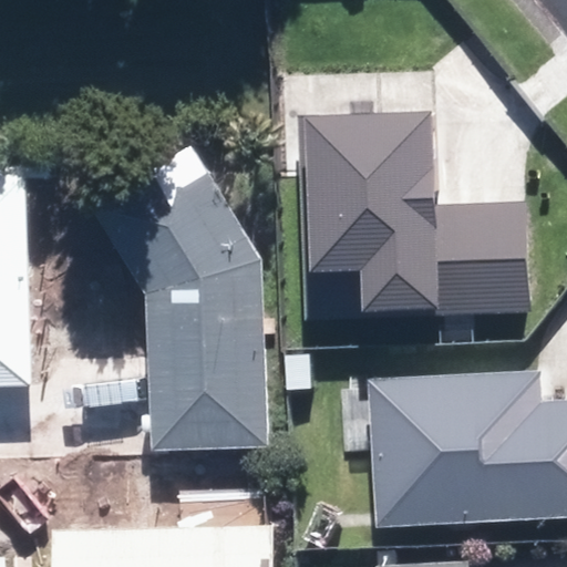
[(307,120),(313,271),(360,269),(362,316),(528,309),(524,206),(431,209),(428,115),(307,120)]
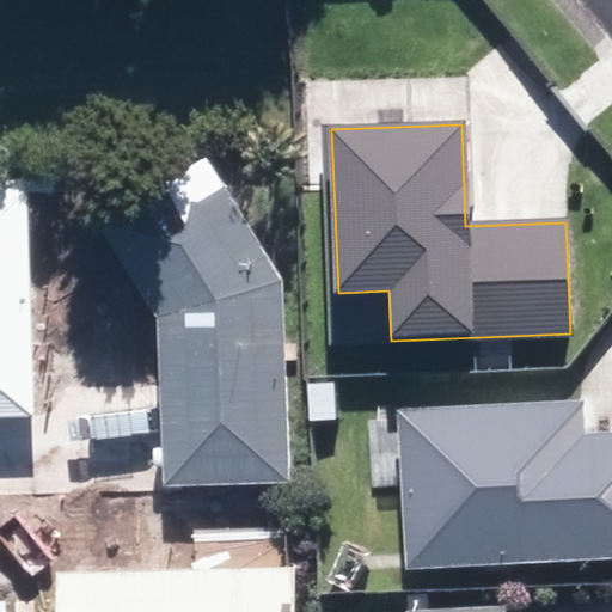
[(288,479),(280,283),(206,159),(104,225),(102,230),(157,320),(165,484),(288,479)]
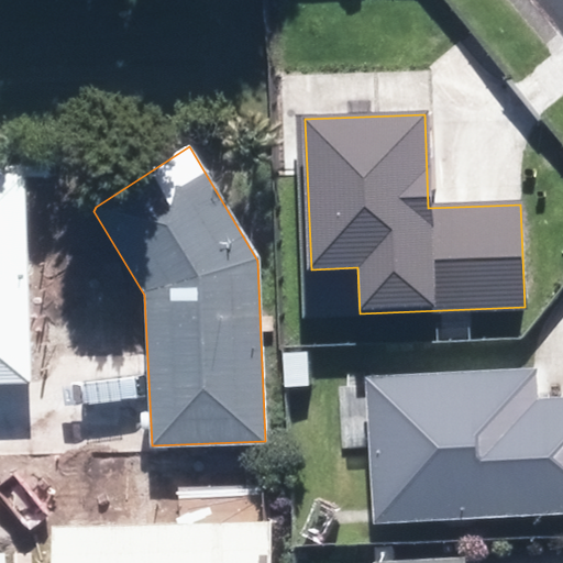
[(28,167),(0,167),(0,382),(31,382),(28,167)]
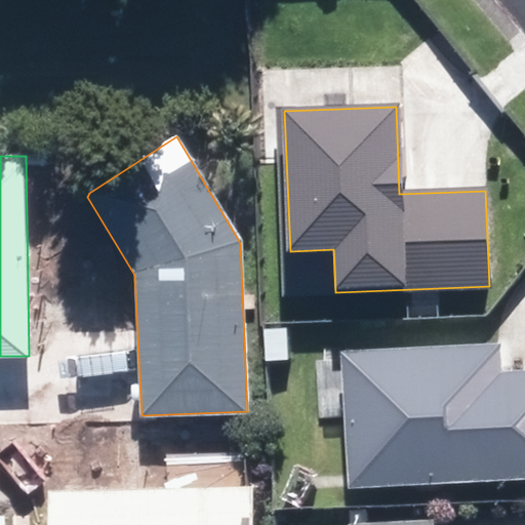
[(497,342),(339,353),(348,485),(524,474),(524,375),(499,377),(497,342)]
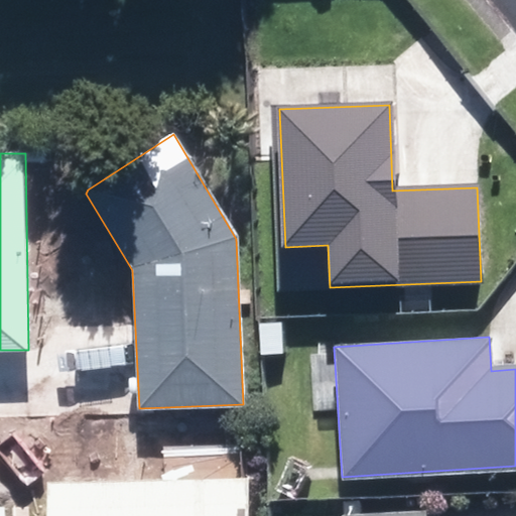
[(251,515),(251,480),(51,483),(51,515),(251,515)]
